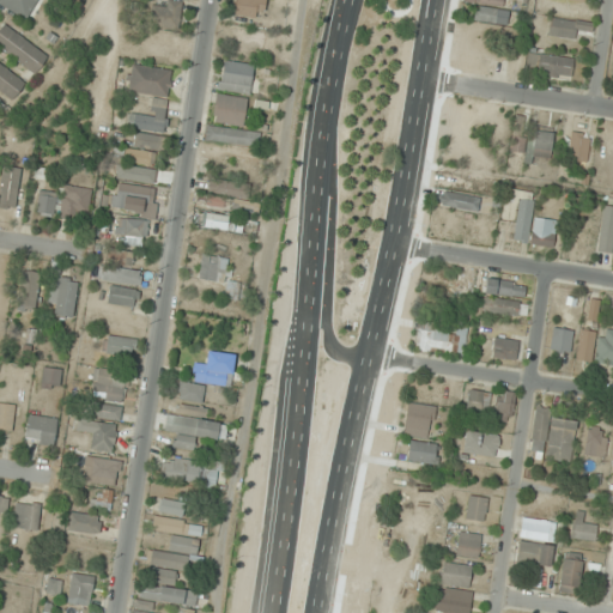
[(178,30),(182,1),(173,0),(164,0),(164,6),(153,5),(150,25),(178,30)]
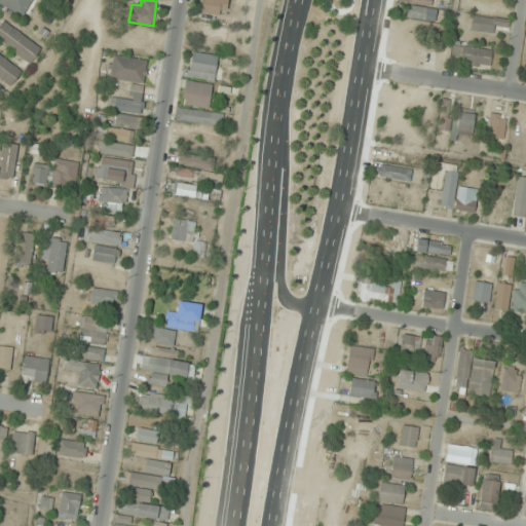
[(228,14),(227,0),(201,0),(202,14),(228,14)]
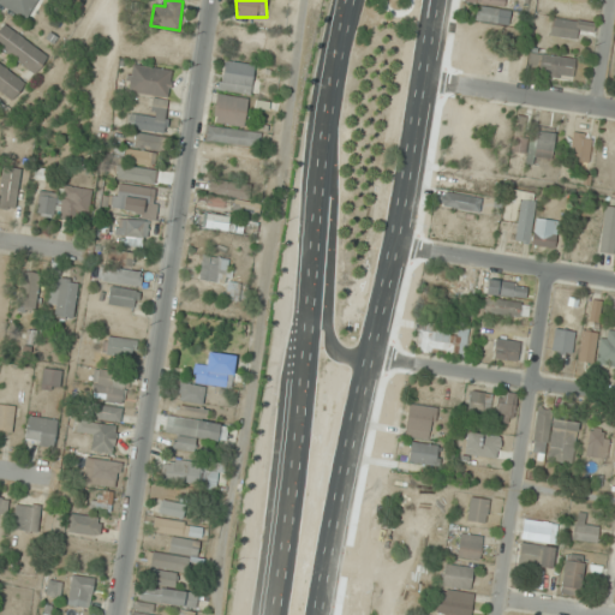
[(525,16),(479,6),(476,21),(521,30),(525,16)]
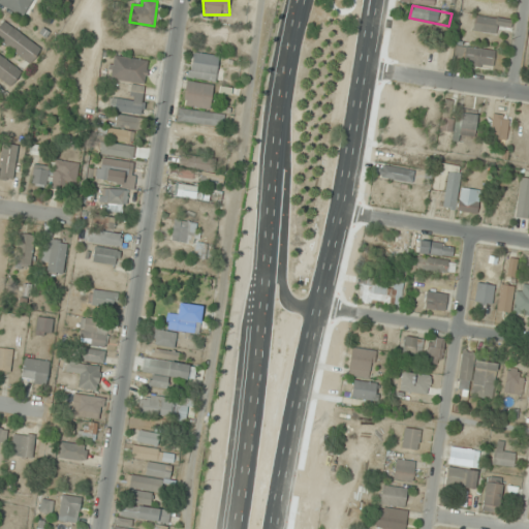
[(499,26),(510,28),(511,21),(476,14),(474,30),(498,34),(499,26)]
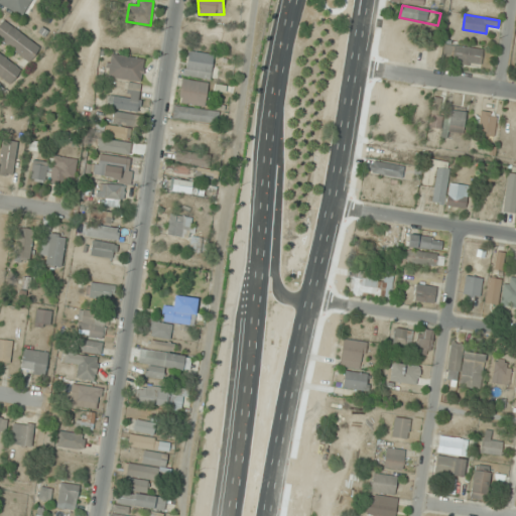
[(0,25),(0,40),(29,62),(40,47),(4,20),(0,25)]
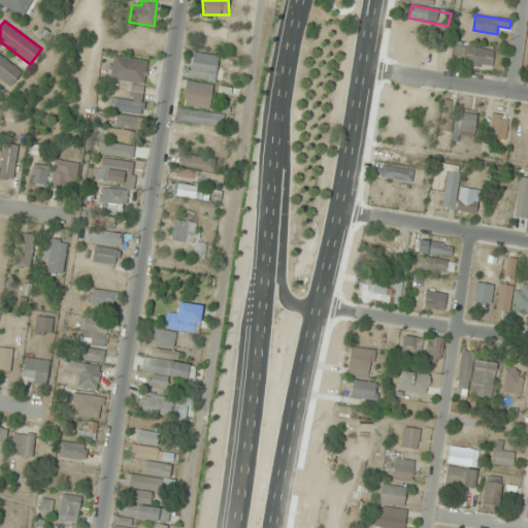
[(494,50),(455,45),(453,62),(492,67),(494,50)]
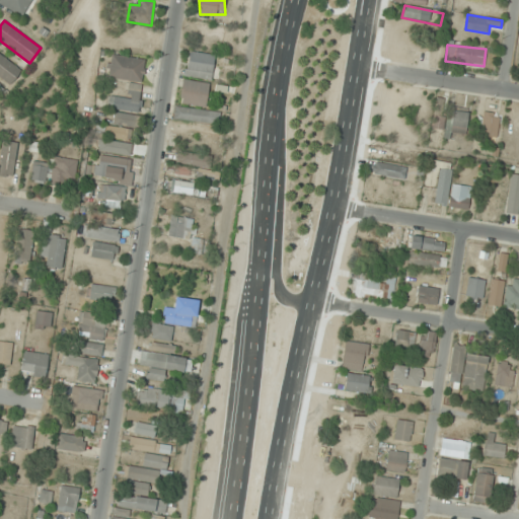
[(212,79),(215,55),(189,52),(187,77),(212,79)]
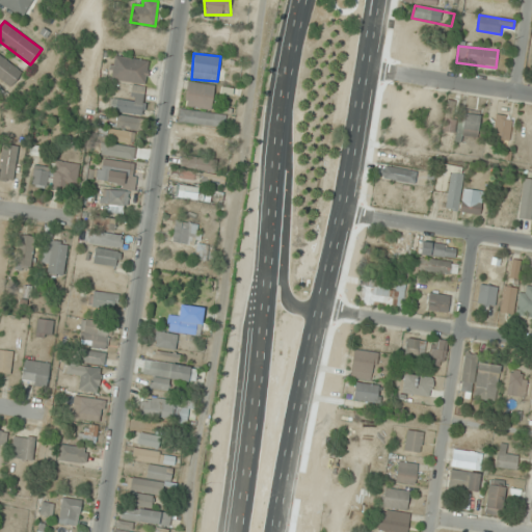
[(22,73),(0,54),(0,79),(9,87),(22,73)]
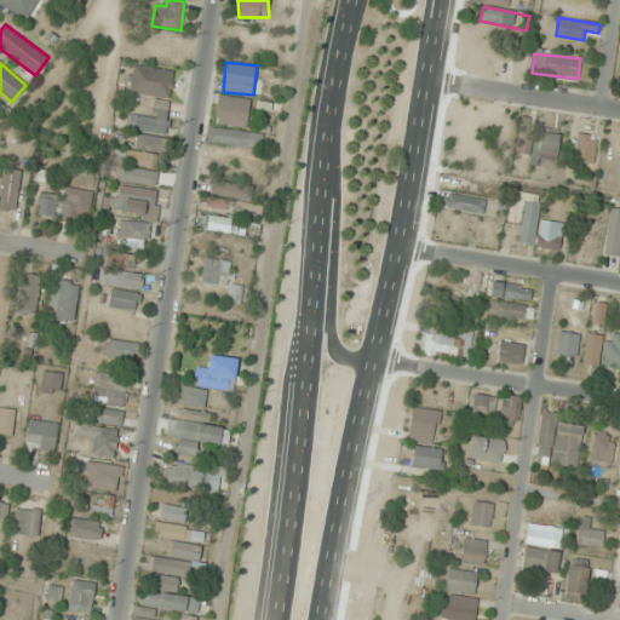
[(171,98),(174,72),(133,65),(130,93),(171,98)]
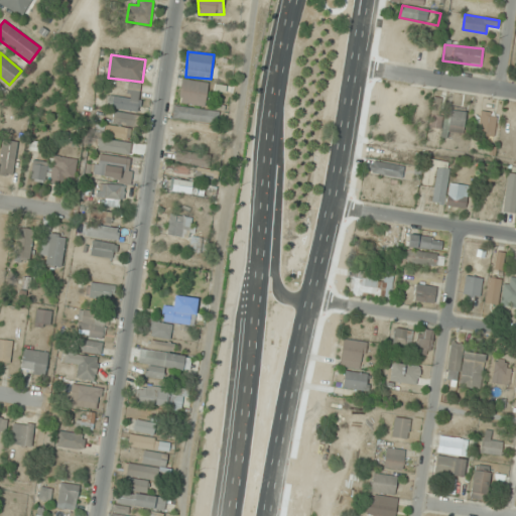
[(207,105),(207,82),(180,82),(180,104),(207,105)]
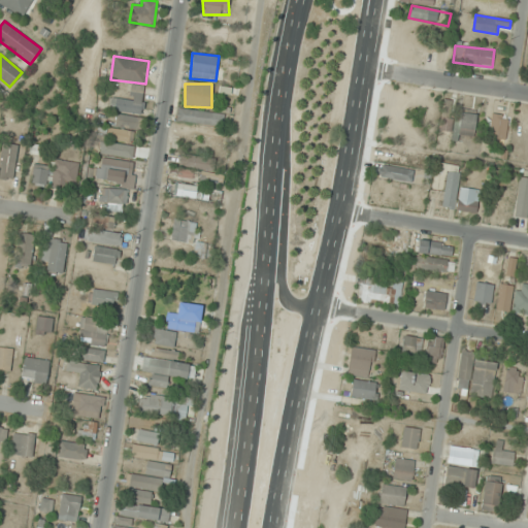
[(111,100),(111,113),(143,111),(142,87),(131,87),(132,99),(111,100)]
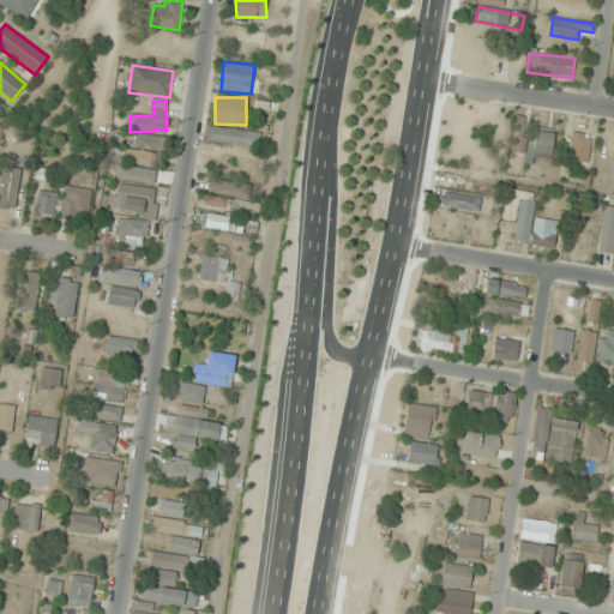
[(524,155),(527,139),(523,138),(527,119),(517,116),(511,152),(524,155)]
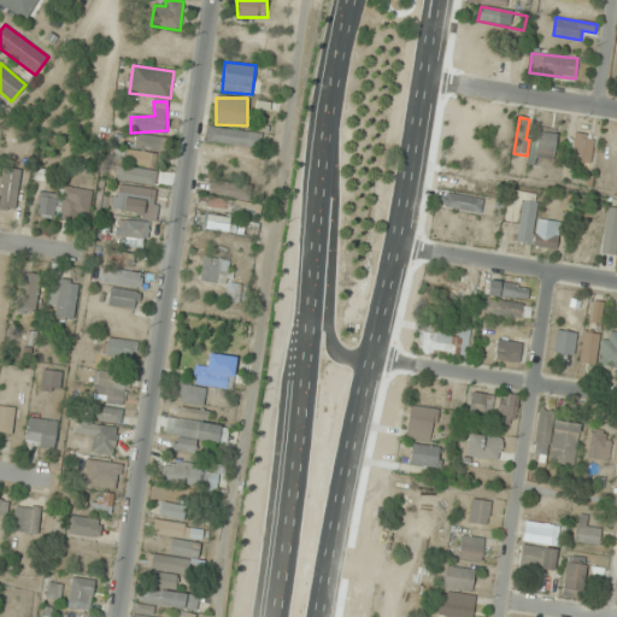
[(207,142),(259,150),(262,135),(210,127),(207,142)]
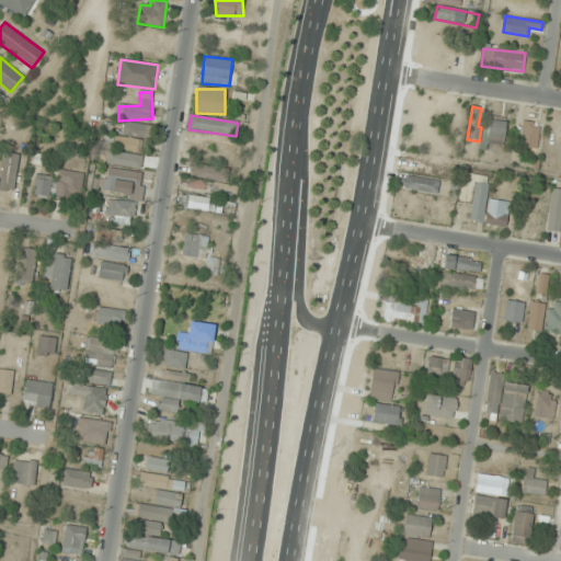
[(508,118),(492,115),(485,142),(503,147),(508,118)]
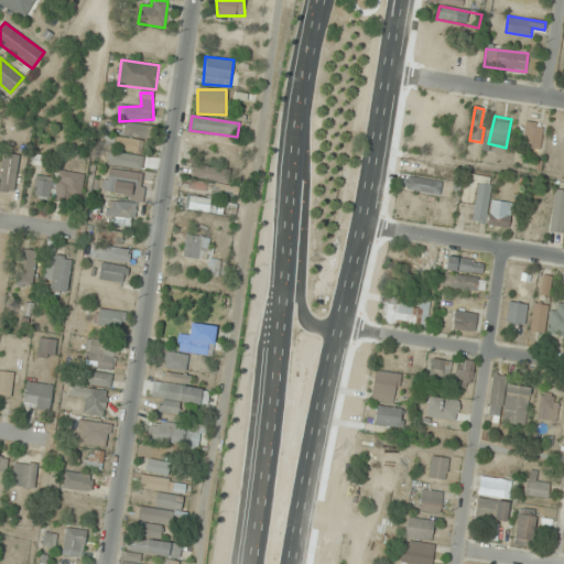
[(525,151),(543,151),(541,122),(524,123),(525,151)]
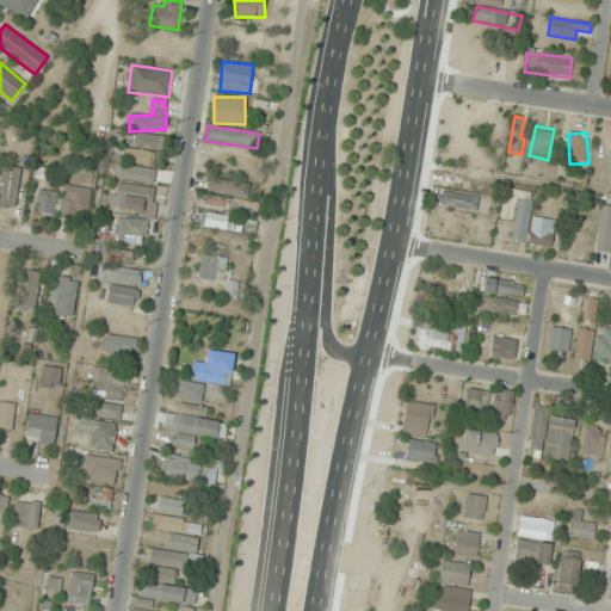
[(135,149),(161,148),(160,134),(135,136),(135,149)]
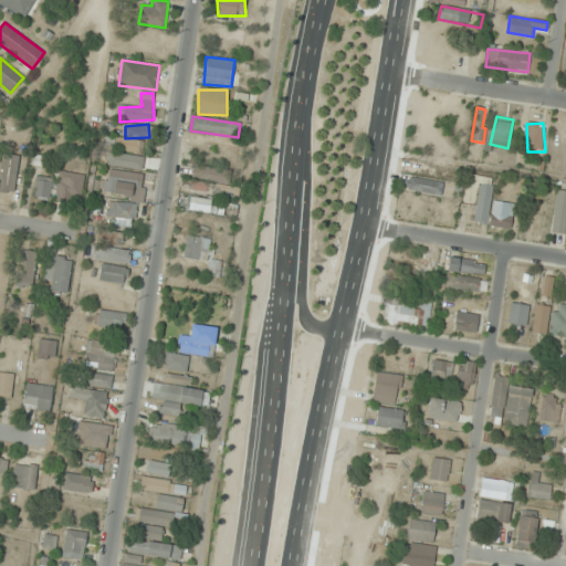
[(133,168),(134,153),(144,154),(145,140),(114,138),(112,166),(133,168)]
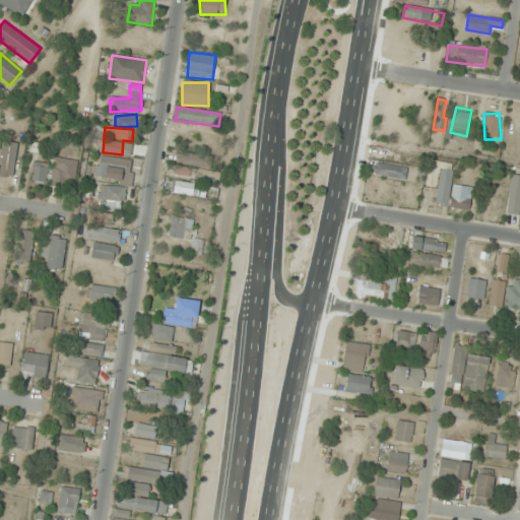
[(19,145),(4,141),(0,155),(0,176),(10,179),(19,145)]
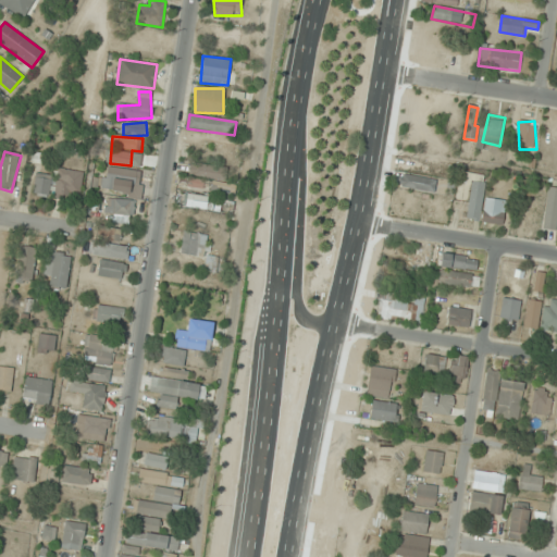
[(397,172),(438,172),(438,160),(397,160),(397,172)]
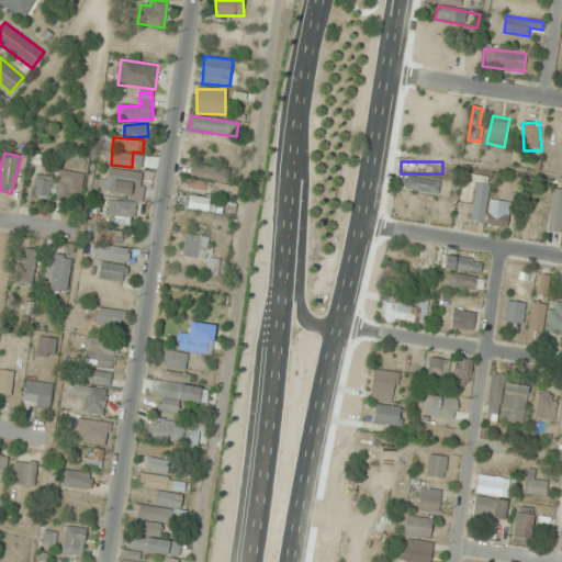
[(229,169),(192,164),(189,188),(237,194),(238,187),(227,186),(229,169)]
